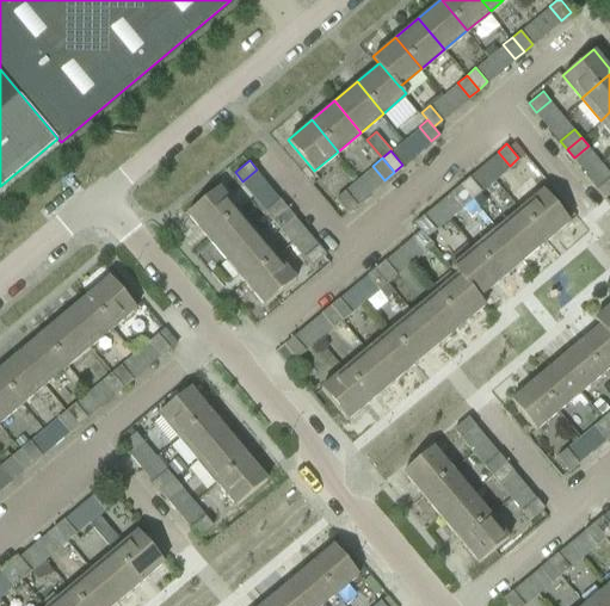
[(461,183),(473,197),(481,190),(469,175),(461,183)]
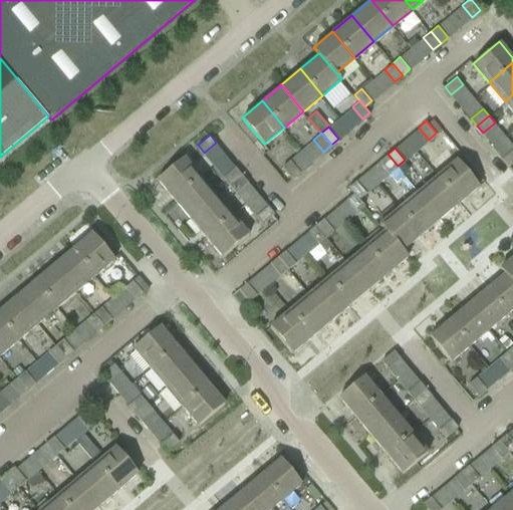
[(512,148),(503,157),(509,164),(512,161),(512,148)]
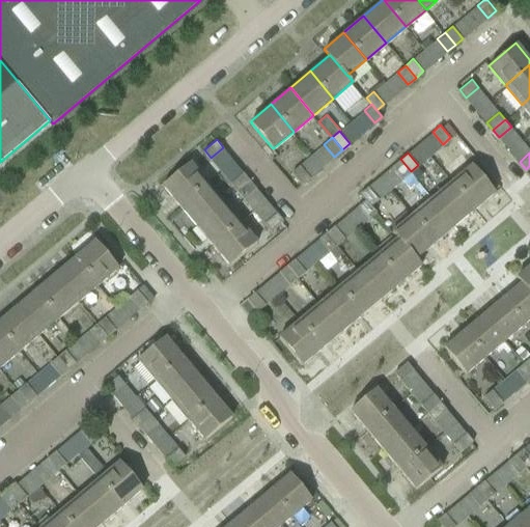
[(402,177),(411,171),(400,159),(392,165),(402,177)]
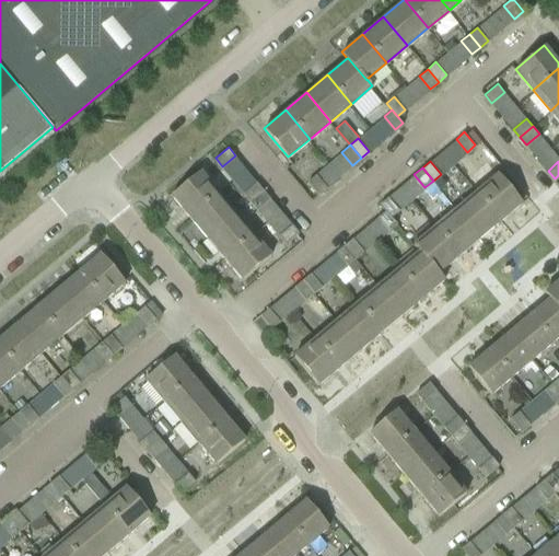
[(172,194),(189,215),(218,190),(200,170),(172,194)]
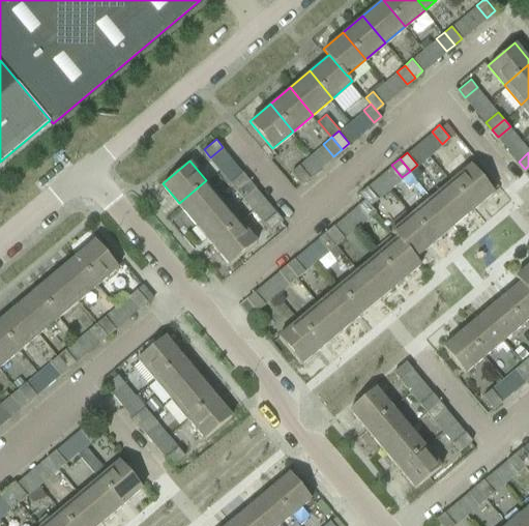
[(471,163),(450,180),(473,207),(494,191),(471,163)]
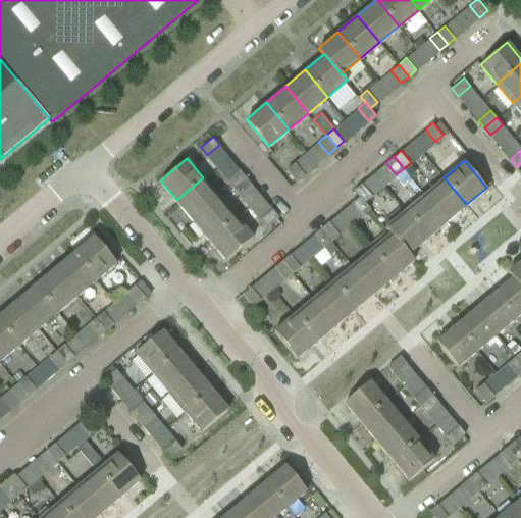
[(287,168),(297,180),(305,173),(295,161),(287,168)]
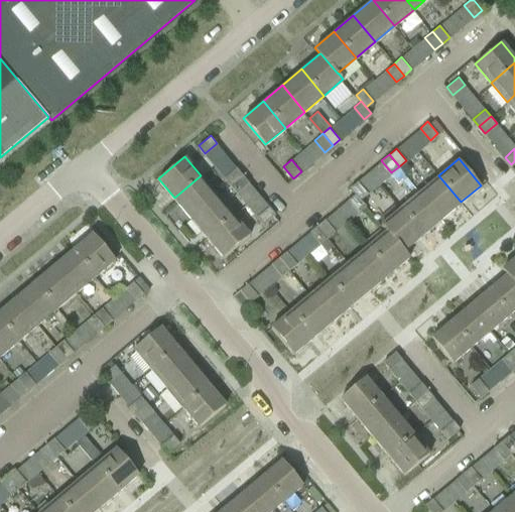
[(225,176),(231,184),(243,174),(237,166),(225,176)]
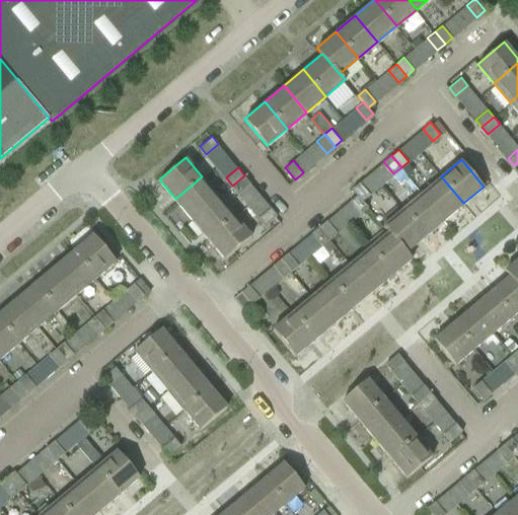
[(244,175),(232,186),(238,193),(250,182),(244,175)]
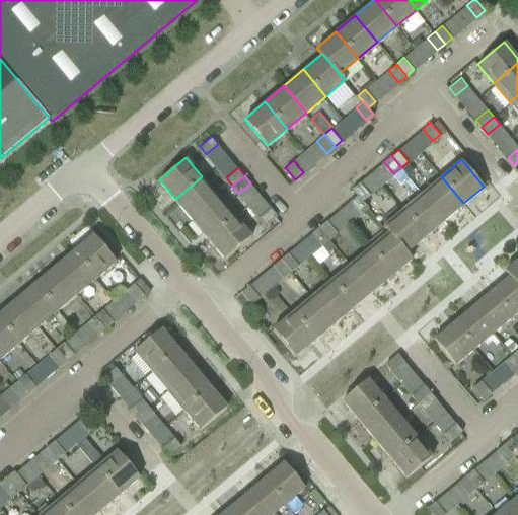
[(218,196),(202,176),(175,199),(192,218),(218,196)]
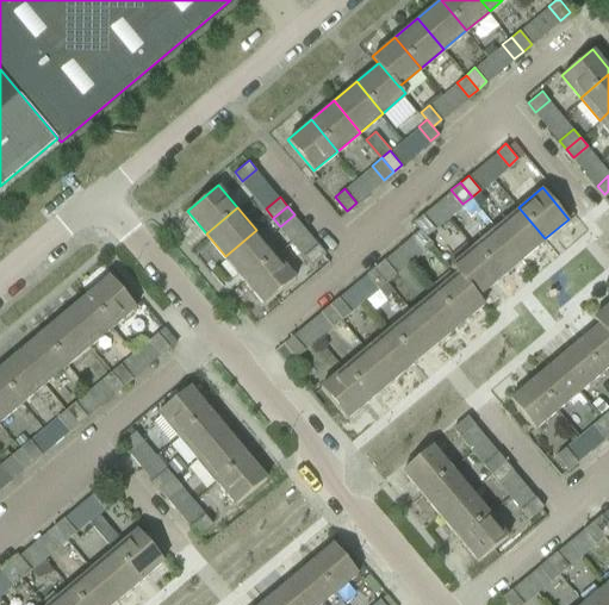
[(522,257),(545,238),(519,207),(497,226),(522,257)]
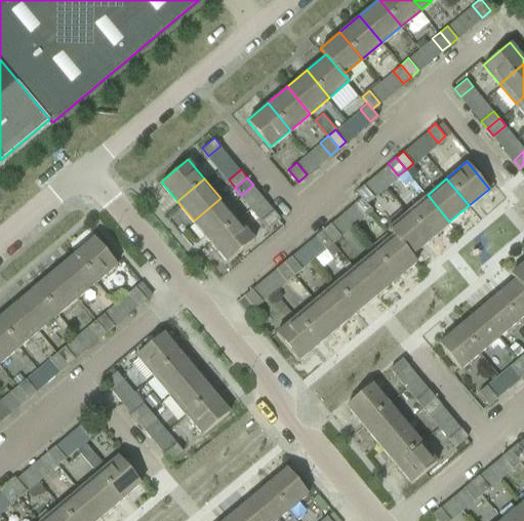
[(356,190),(361,196),(366,202),(374,196),(364,184),(356,190)]
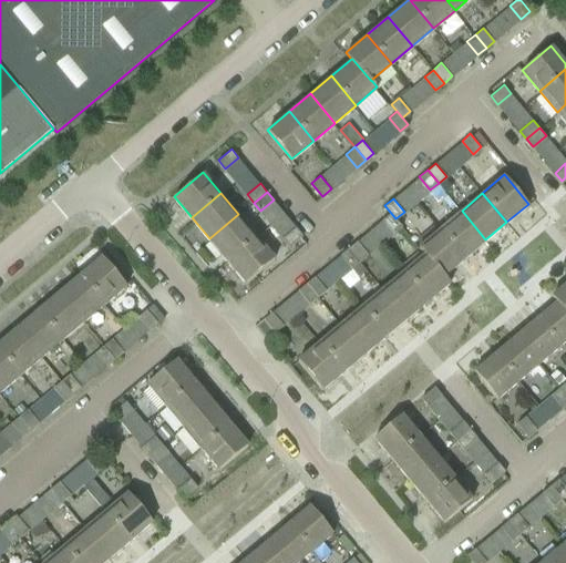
[(464,257),(485,239),(462,211),(440,227),(464,257)]
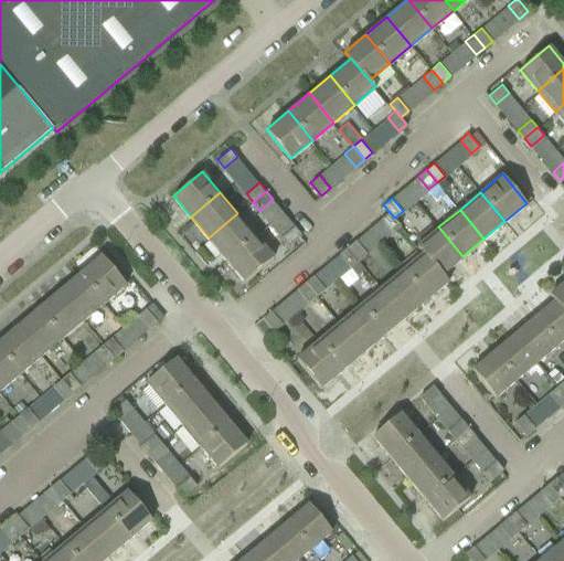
[(394,218),(389,211),(381,218),(392,231),(400,224),(394,218)]
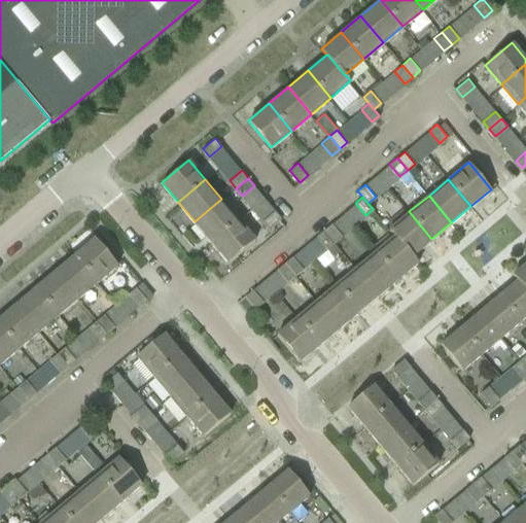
[(195,221),(211,241),(238,218),(221,199),(195,221)]
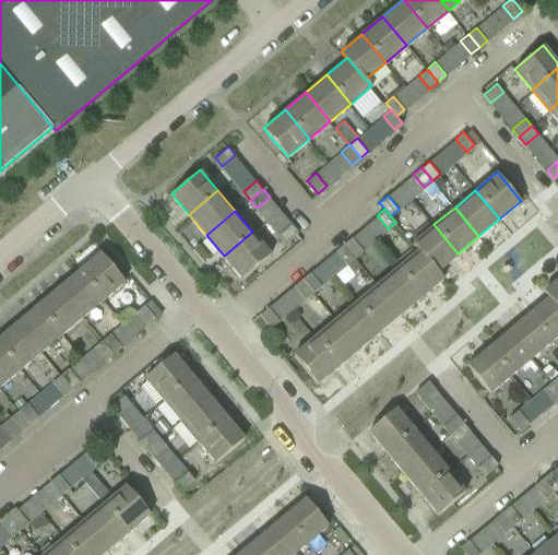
[(298,231),(292,223),(279,234),(285,241),(298,231)]
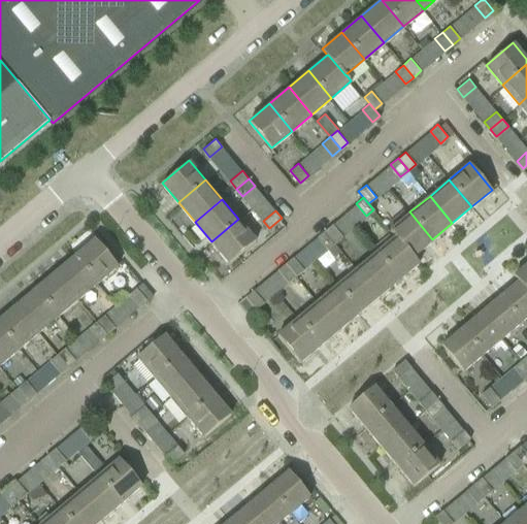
[(390,229),(395,235),(396,235),(413,256),(414,255),(432,239),(409,211),(390,229)]
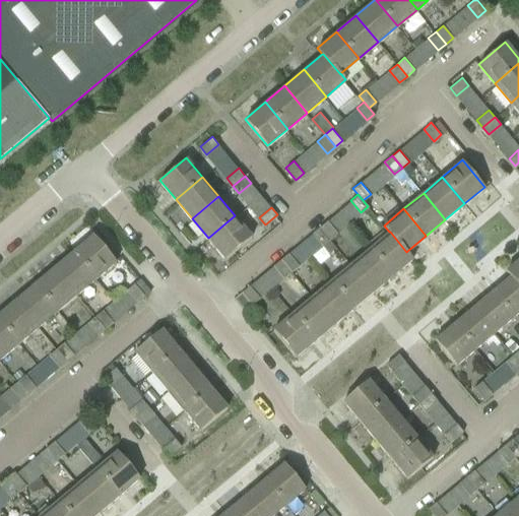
[(252,236),(235,215),(208,238),(224,258),(252,236)]
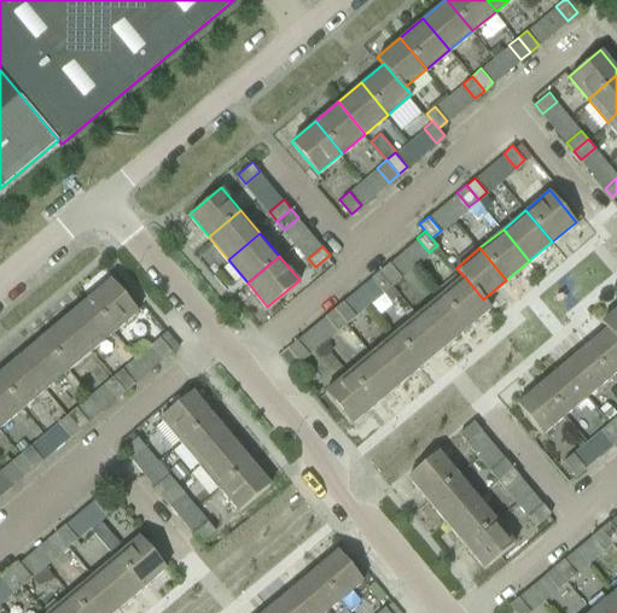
[(380,269),(393,284),(401,275),(389,262),(380,269)]
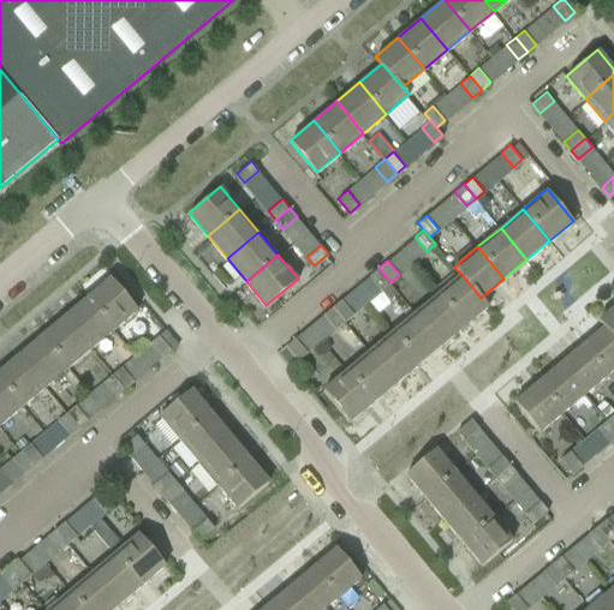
[(382,289),(391,282),(379,268),(370,275),(382,289)]
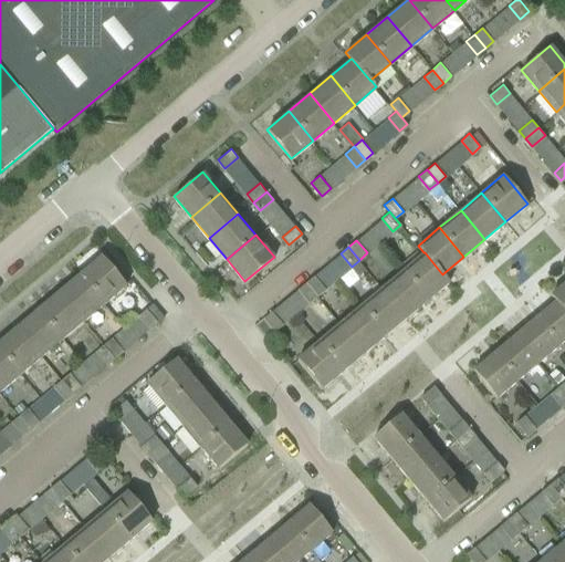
[(404,269),(428,299),(449,281),(443,273),(442,274),(425,252),(424,252),(404,269)]
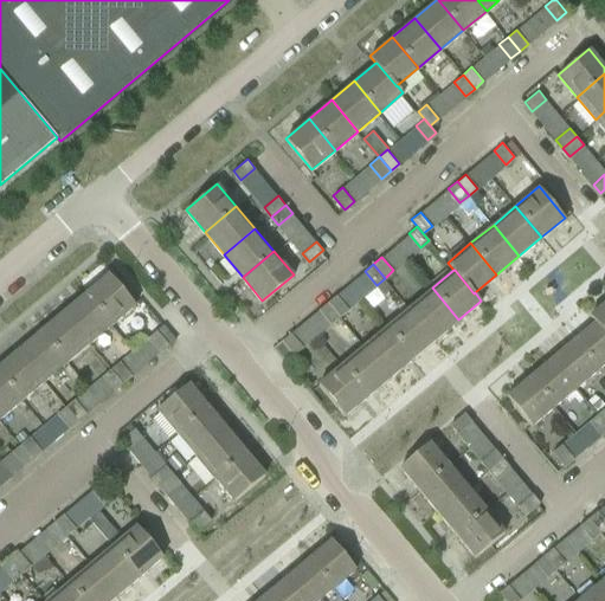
[(109,272),(87,292),(113,323),(135,303),(109,272)]
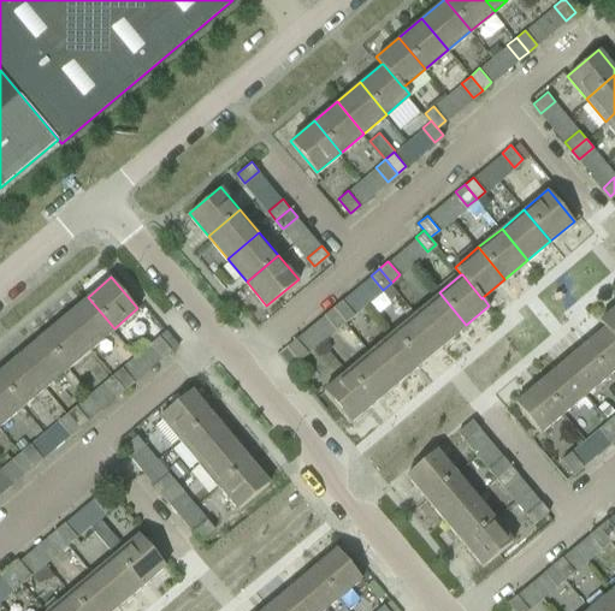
[(417,312),(443,344),(466,325),(439,292),(417,312)]
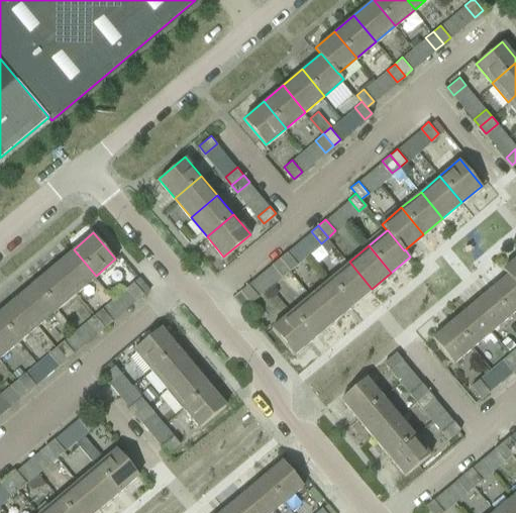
[(74,249),(55,266),(77,292),(96,276),(74,249)]
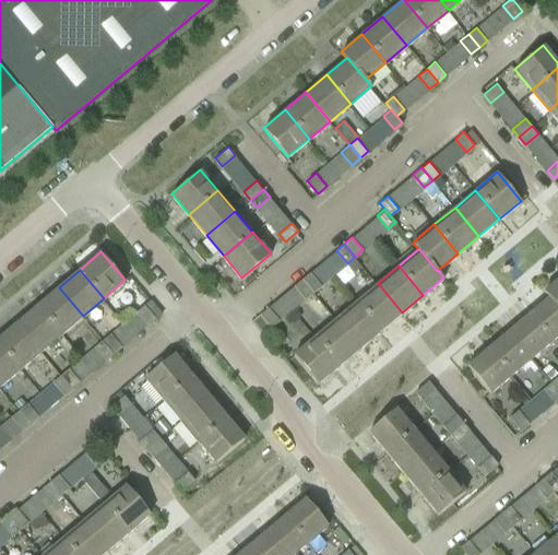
[(303,278),(313,291),(321,284),(310,271),(303,278)]
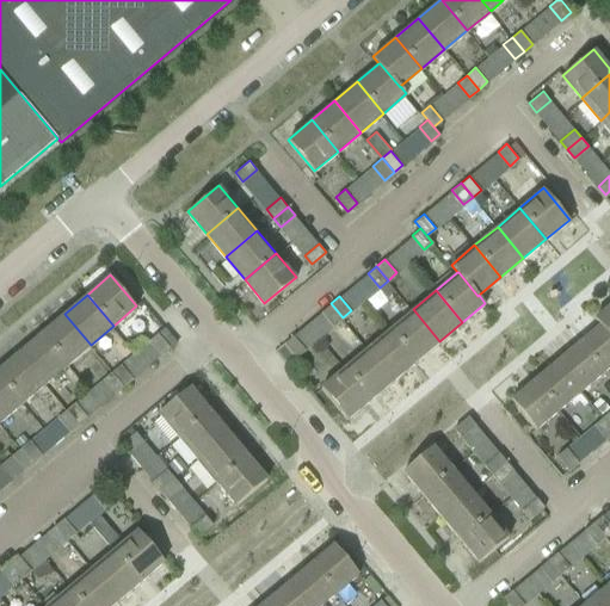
[(343,317),(331,303),(321,311),(333,326),(343,317)]
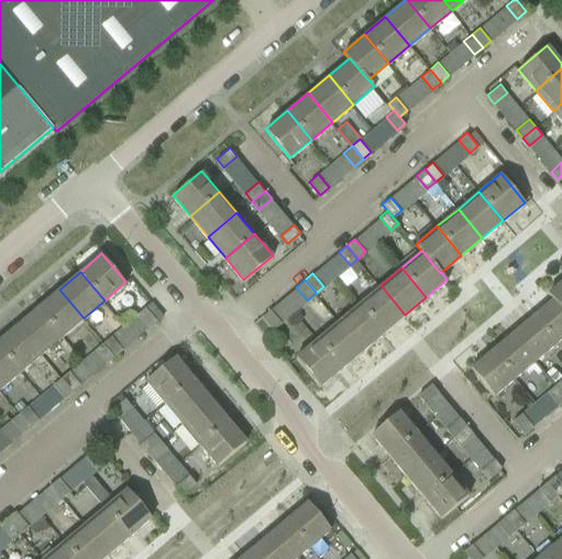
[(561,280),(548,292),(553,298),(561,308),(561,280)]
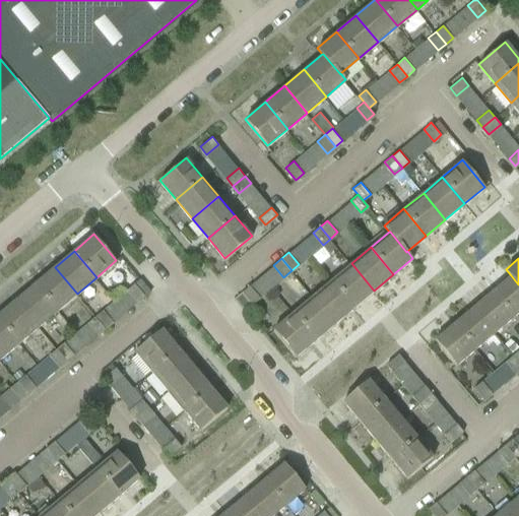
[(351,263),(332,279),(354,307),(374,291),(351,263)]
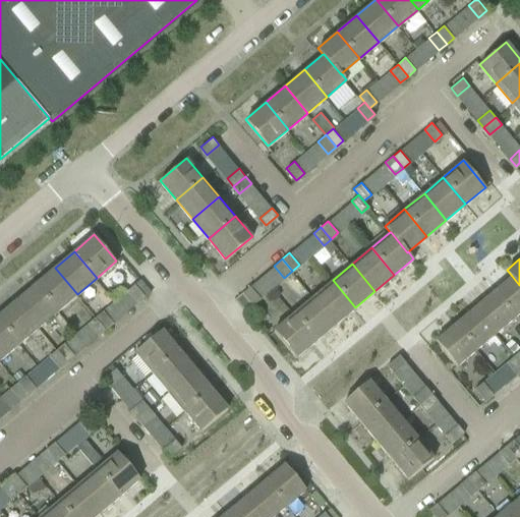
[(77,294),(55,268),(36,283),(58,310),(77,294)]
